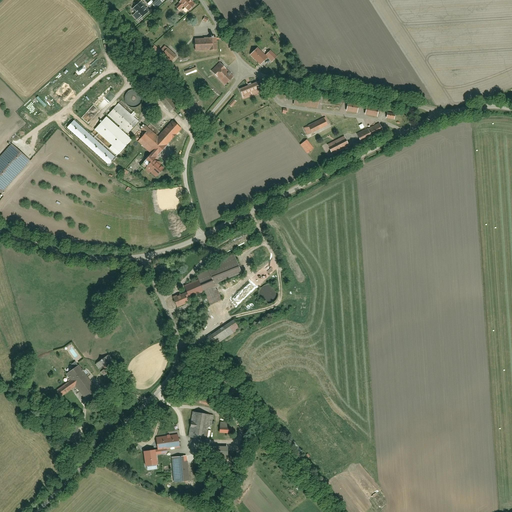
[(189,0),(180,0),(177,4),(187,12),(194,4),(189,0)]
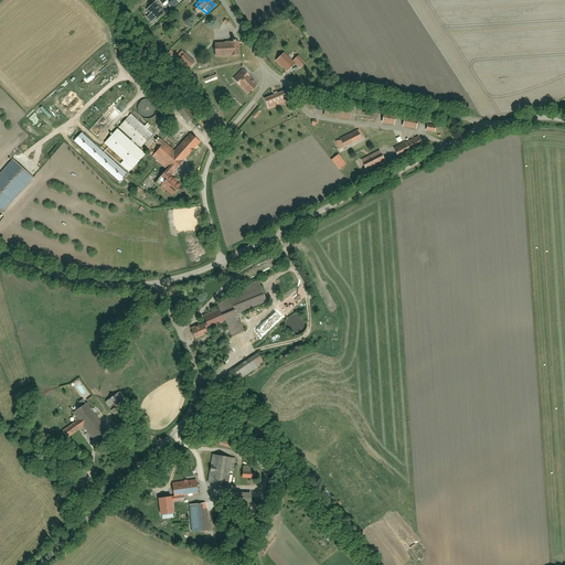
[(138,14),(145,23),(159,10),(152,2),(138,14)]
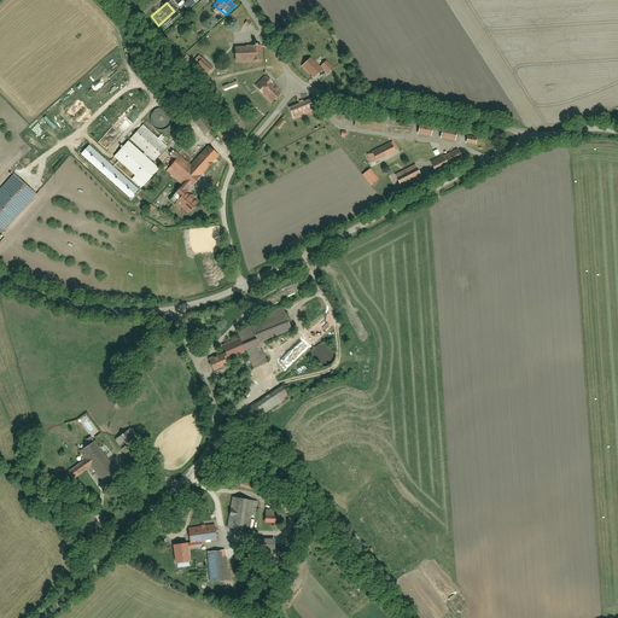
[(233,47),(233,63),(261,62),(260,47),(233,47)]
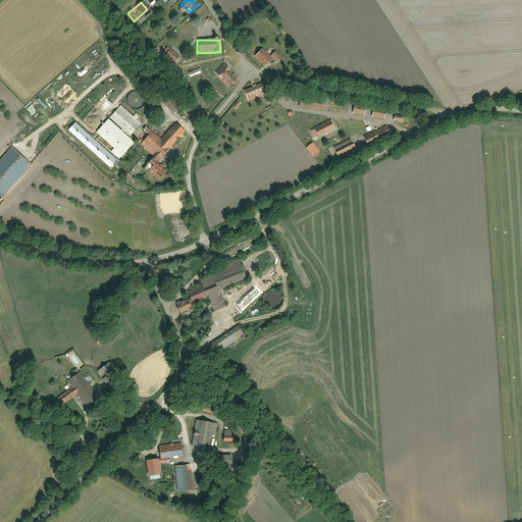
[(169,49),(165,54),(157,47),(149,55),(163,69),(170,61),(174,65),(179,59),(169,49)]
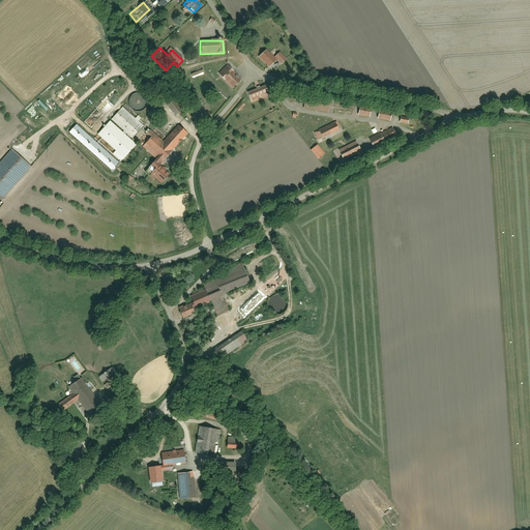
[(264,51),(258,57),(269,67),(275,60),(264,51)]
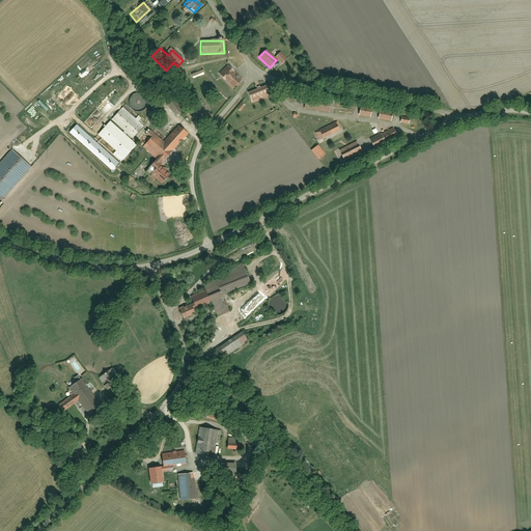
[(287,57),(280,52),(275,58),(283,63),(287,57)]
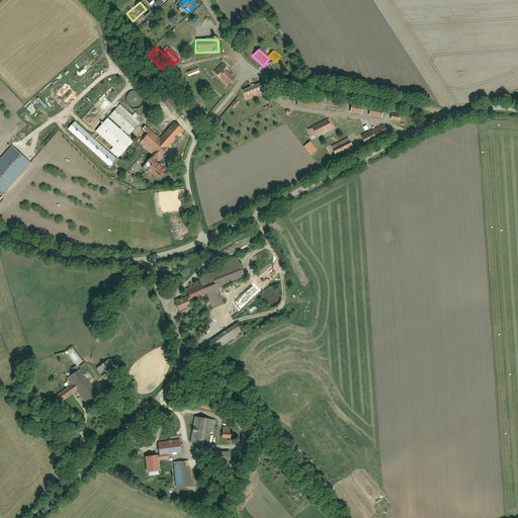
[(224,68),(216,76),(227,87),(235,78),(224,68)]
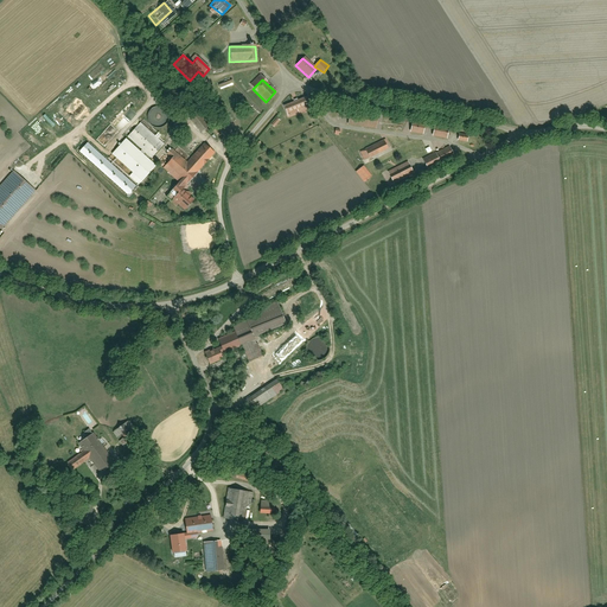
[(281,110),(286,120),(307,110),(302,101),(281,110)]
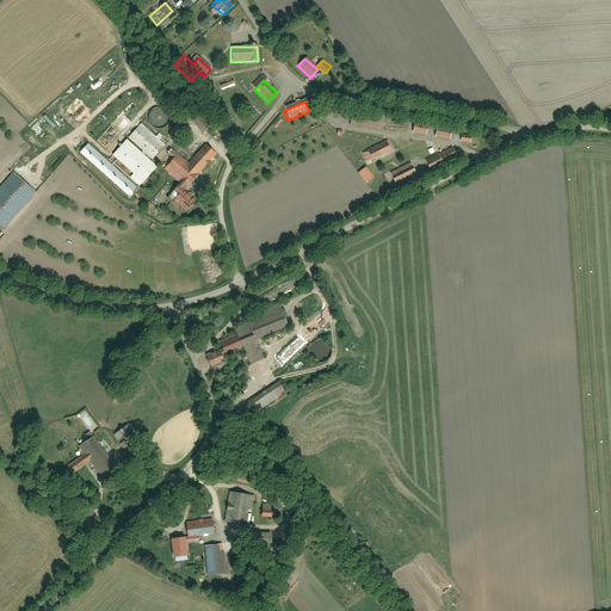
[(148,121),(153,128),(161,129),(170,124),(172,117),(167,106),(156,104),(148,110),(148,121)]
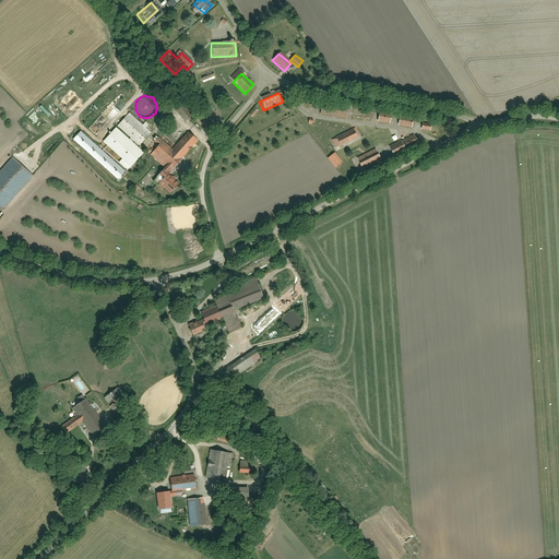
[(149,125),(132,111),(119,128),(141,145),(151,133),(145,129),(149,125)]
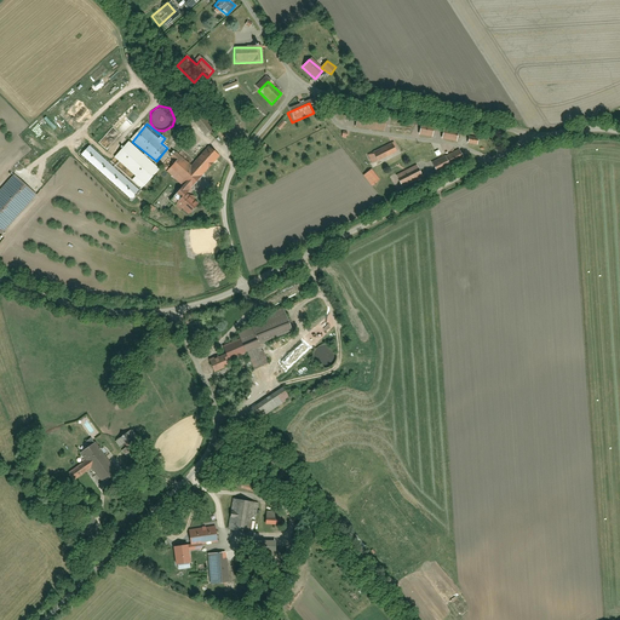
[(419,127),(417,136),(431,139),(434,131),(419,127)]
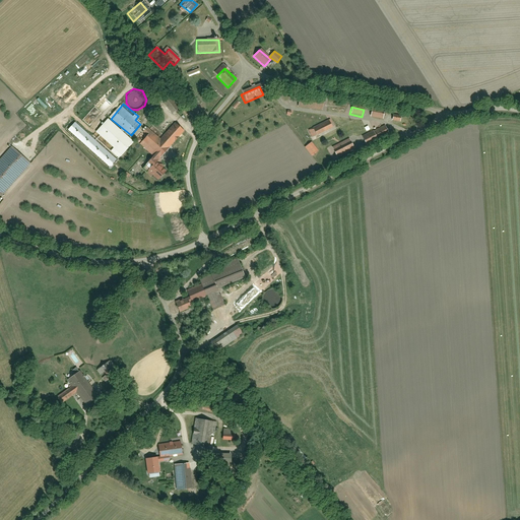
[(371,110),(369,117),(382,120),(383,113),(371,110)]
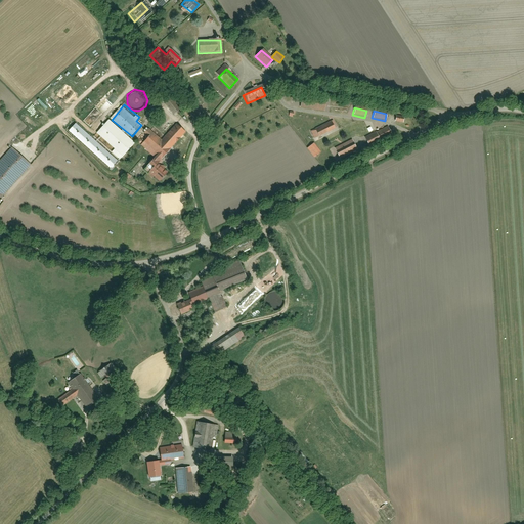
[(107,121),(94,135),(119,159),(133,144),(107,121)]
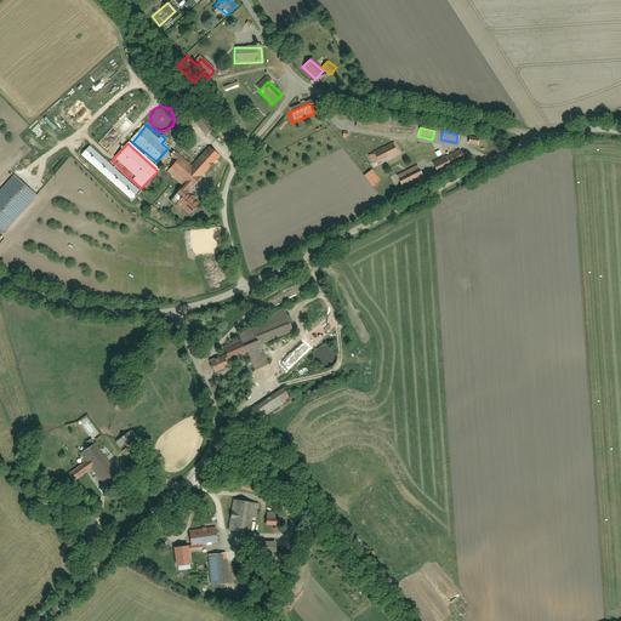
[(368,154),(372,165),(394,153),(389,143),(368,154)]
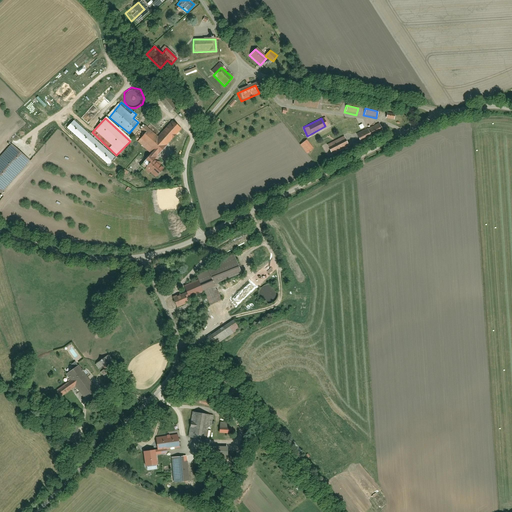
[(171,122),(157,139),(148,131),(138,143),(155,157),(179,128),(171,122)]
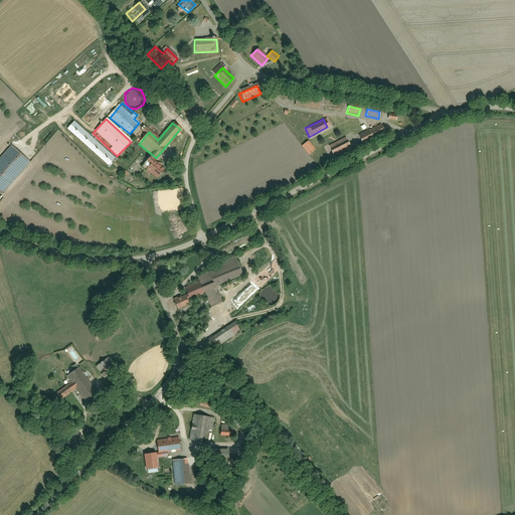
[(151,162),(144,171),(155,179),(162,171),(151,162)]
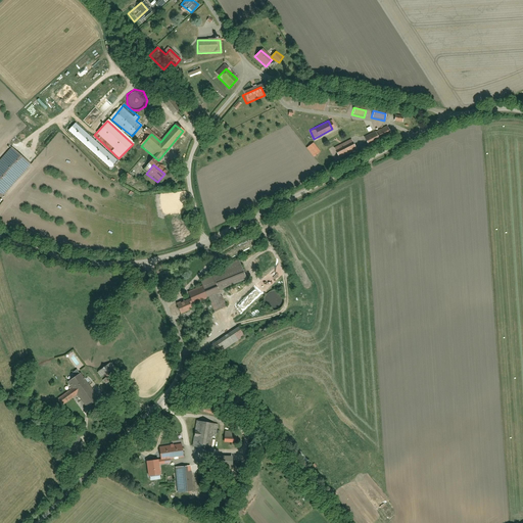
[(199,279),(201,285),(187,291),(191,299),(193,304),(207,298),(214,315),(225,310),(217,290),(243,279),(238,268),(211,279),(209,275),(199,279)]
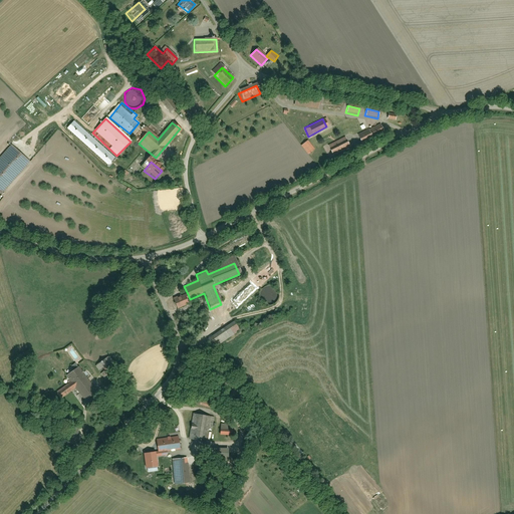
[(259,300),(264,305),(271,306),(278,302),(280,296),(276,288),(267,286),(260,291),(259,300)]
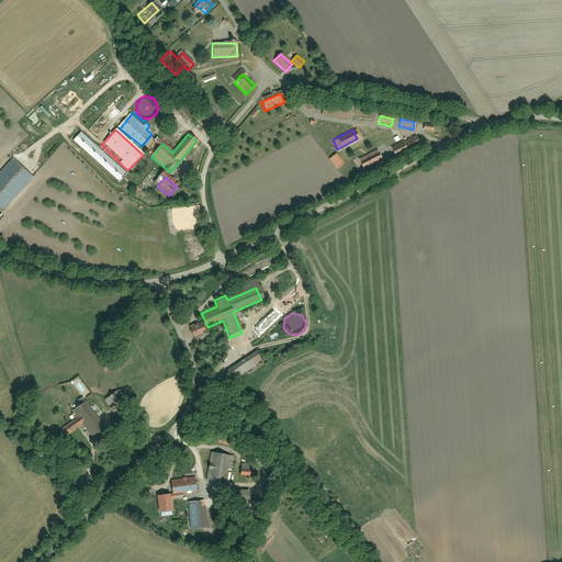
[(190,326),(194,337),(206,333),(205,328),(208,327),(205,322),(195,326),(194,324),(190,326)]
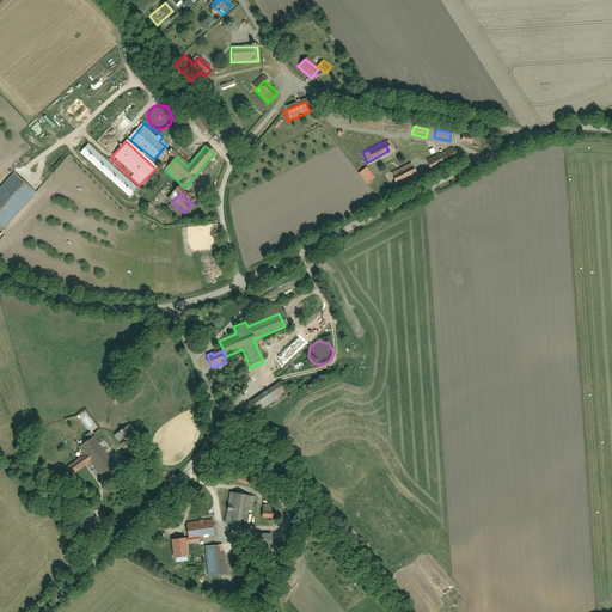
[(244,403),(254,417),(283,396),(274,381),(244,403)]
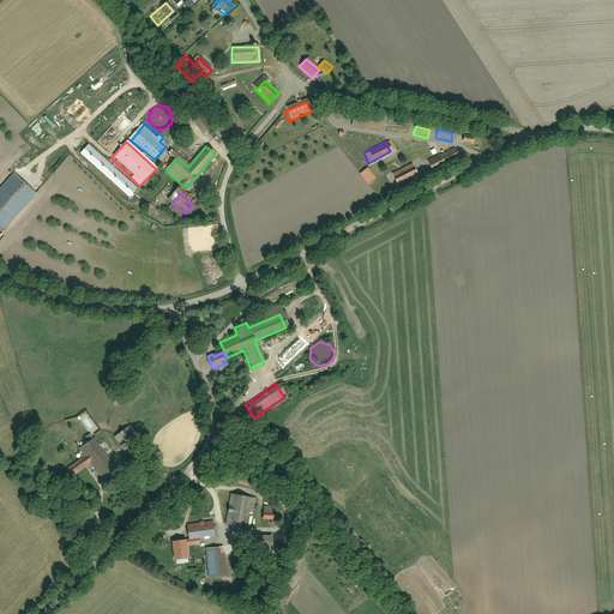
[(127,427),(113,439),(127,456),(142,444),(127,427)]
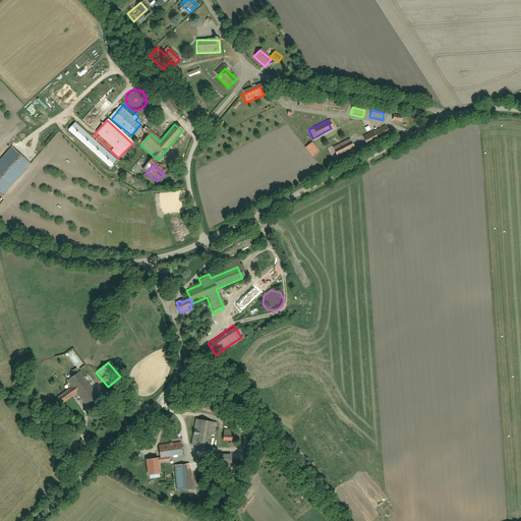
[(57,398),(64,407),(78,398),(83,405),(98,395),(79,368),(65,379),(71,388),(57,398)]
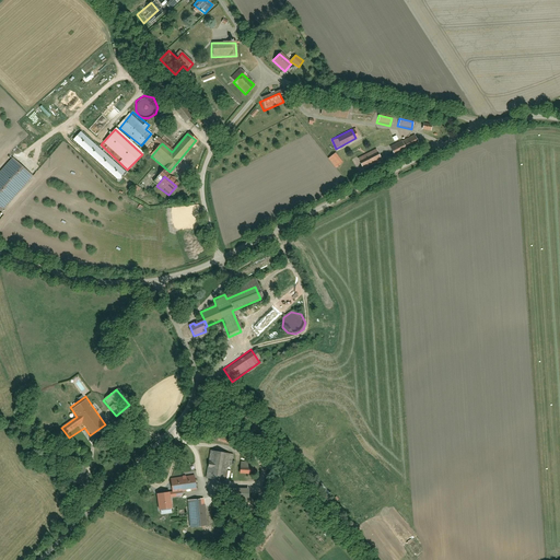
[(209,454),(203,479),(222,482),(228,457),(209,454)]
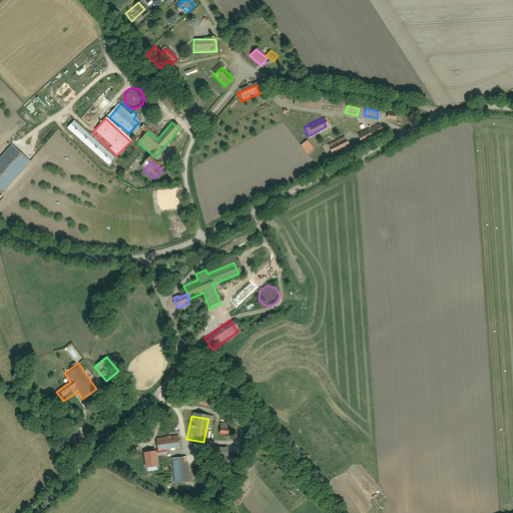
[(219,429),(218,438),(230,439),(231,430),(219,429)]
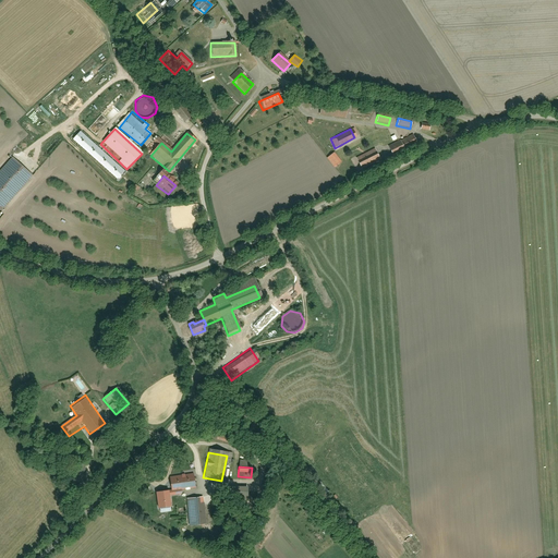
[(170,477),(172,490),(174,490),(195,487),(194,474),(170,477)]
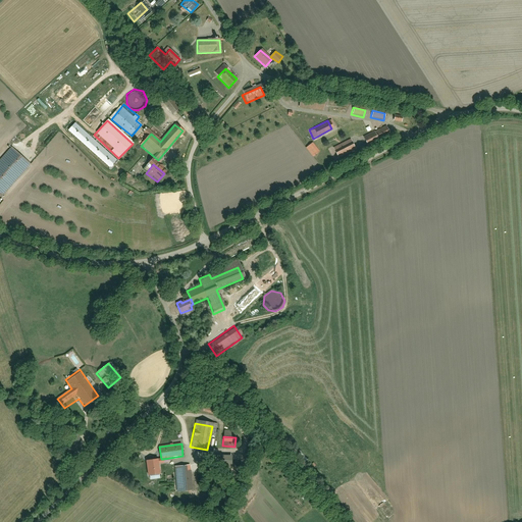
[(213,458),(213,467),(231,467),(230,458),(213,458)]
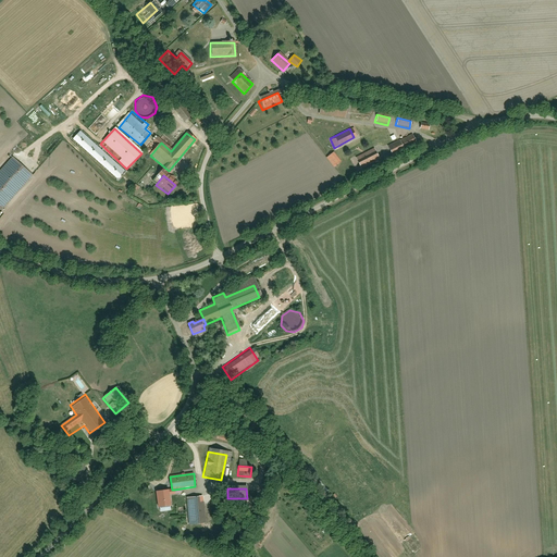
[(157,492),(159,507),(171,506),(169,494),(175,494),(174,490),(172,490),(157,492)]
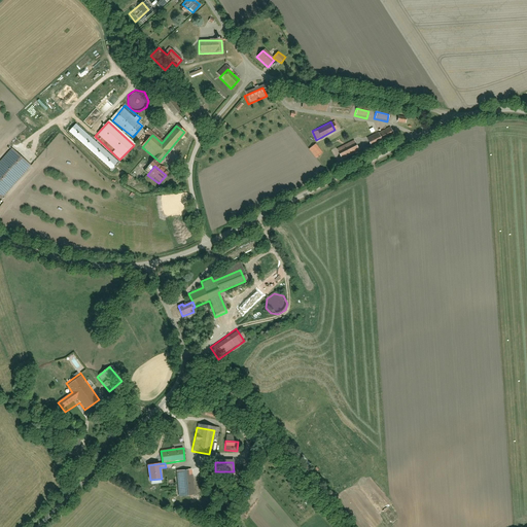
[(192,469),(175,471),(178,497),(196,495),(192,469)]
